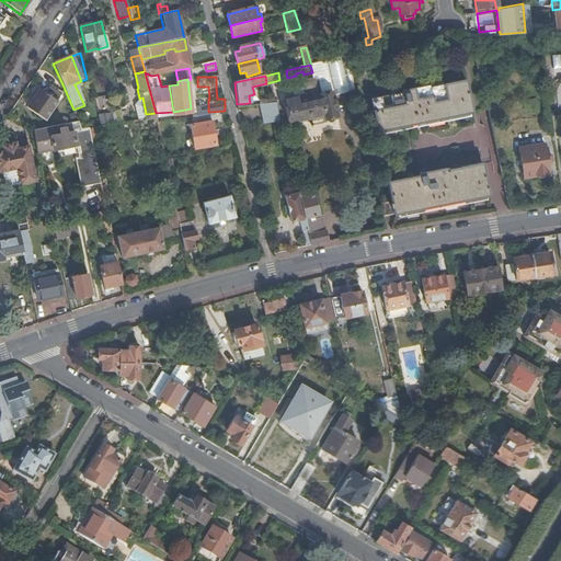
[(370,96),(377,129),(471,113),(466,79),(431,86),(430,84),(403,89),(403,90),(370,96)]
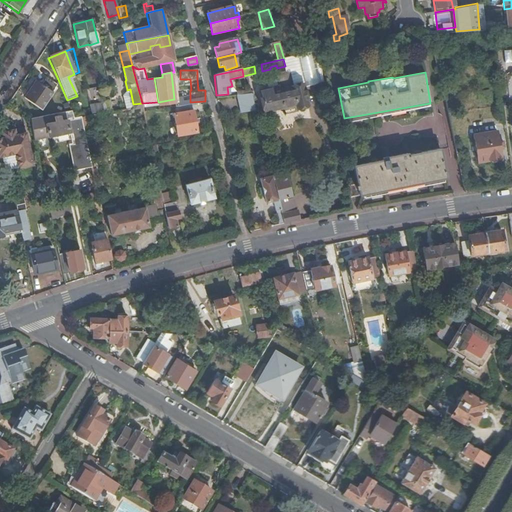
[(50,94),(33,83),(21,100),(39,111),(50,94)]
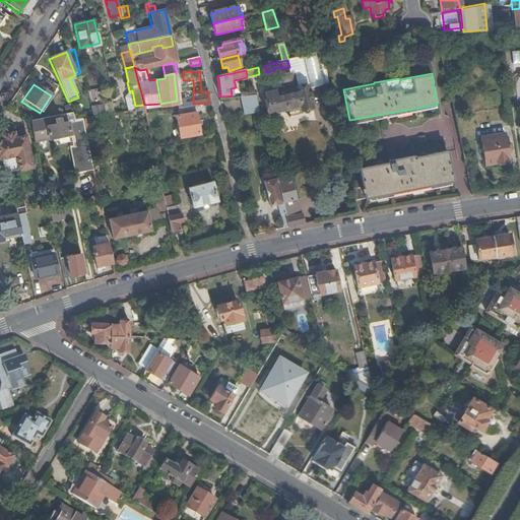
[(311,107),(305,85),(280,91),(280,88),(261,93),(266,115),(298,108),(299,111),(311,107)]
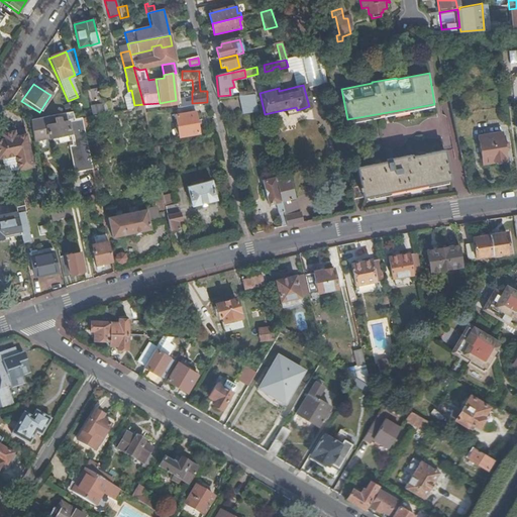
[(247,96),(239,96),(243,113),(257,112),(253,96),(247,96)]
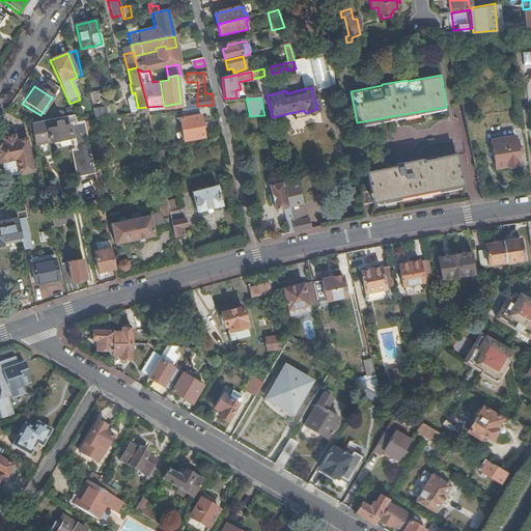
[(106,106),(91,109),(93,116),(108,114),(106,106)]
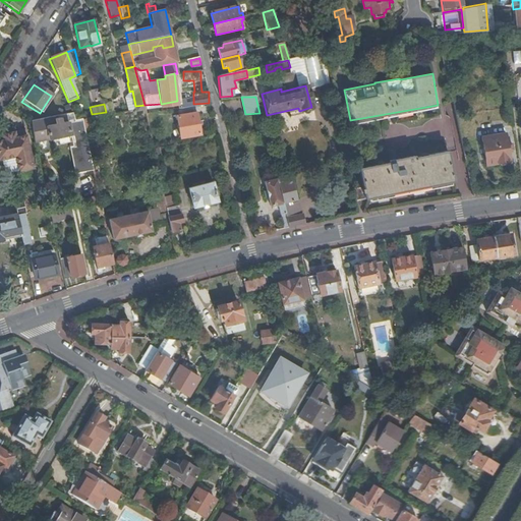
[(195,106),(176,109),(177,116),(196,113),(195,106)]
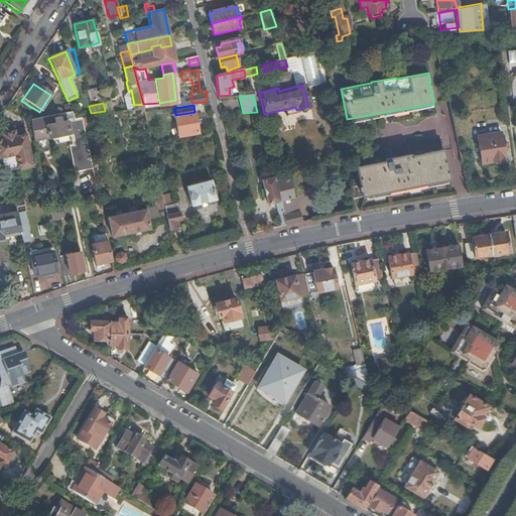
[(198,133),(195,112),(175,115),(178,136),(198,133)]
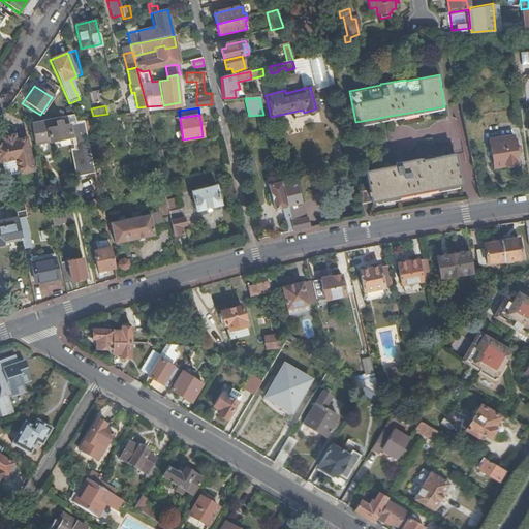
[(89,119),(84,120),(88,138),(93,137),(89,119)]
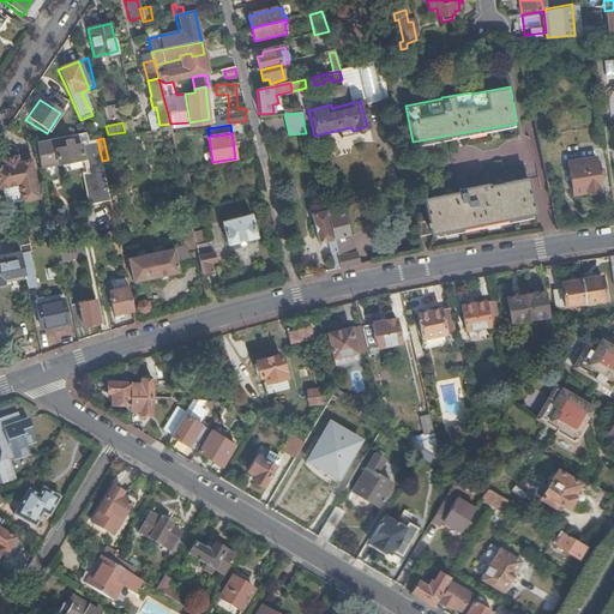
[(566,140),(569,152),(573,193),(589,191),(593,193),(596,193),(599,190),(602,190),(597,154),(587,155),(585,150),(584,138),(566,140)]
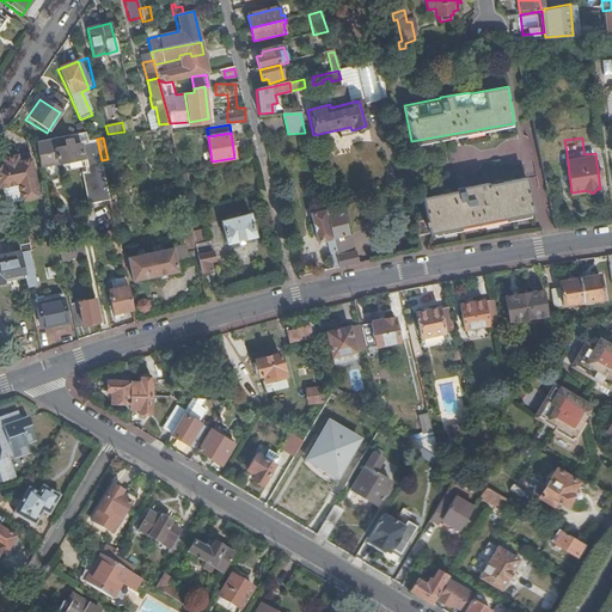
[(66,145),(38,150),(41,167),(85,159),(86,167),(83,169),(90,201),(109,196),(102,160),(97,139),(81,142),(80,140),(66,142),(66,145)]
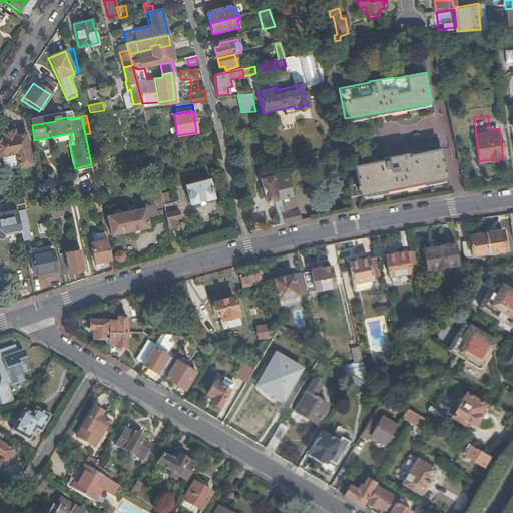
[(4,137),(2,137),(6,156),(15,154),(18,169),(33,166),(26,133),(16,135),(15,132),(3,134),(4,137)]
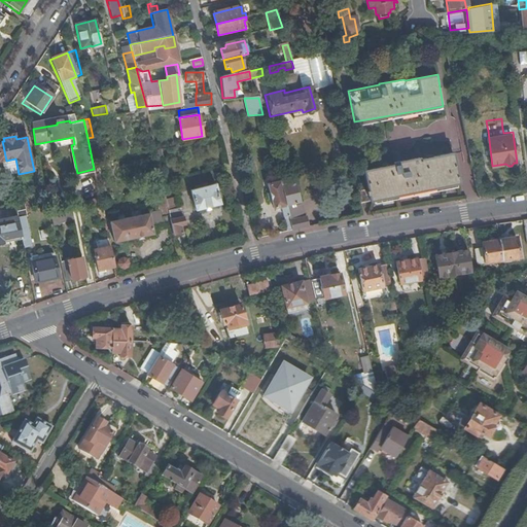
[(455,183),(457,183),(452,153),(419,160),(418,157),(393,162),(393,165),(363,170),(366,189),(357,191),(359,203),(361,202),(455,183)]
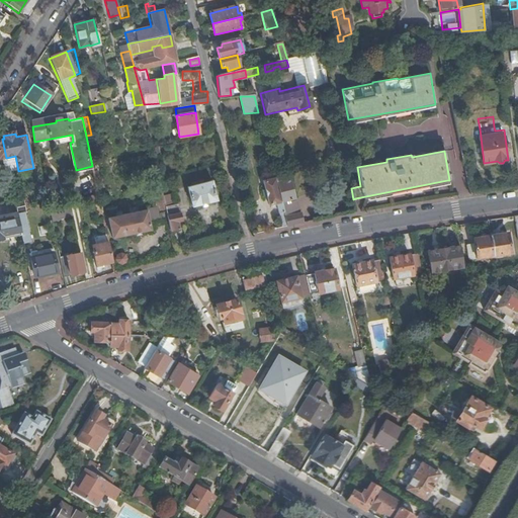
[(276,203),(282,228),(287,227),(284,217),(281,202),(276,182),(275,178),(263,181),(268,205),(276,203)]
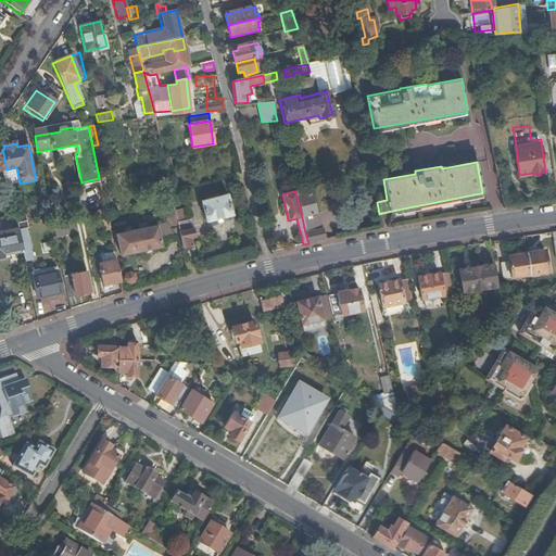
[(310,192),(297,196),(302,217),(315,214),(310,192)]
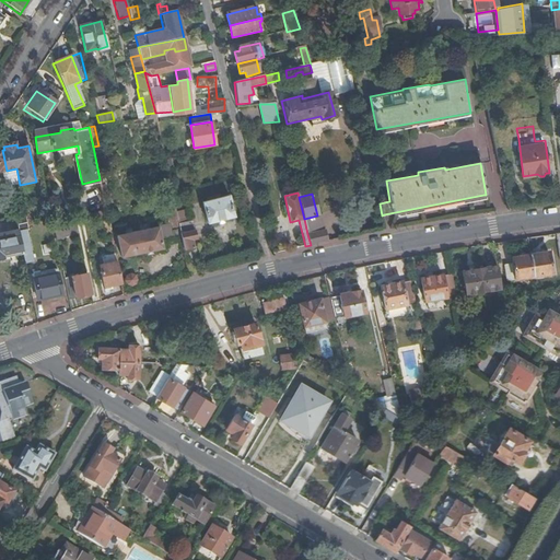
[(384,214),(385,218),(483,198),(483,195),(384,214)]
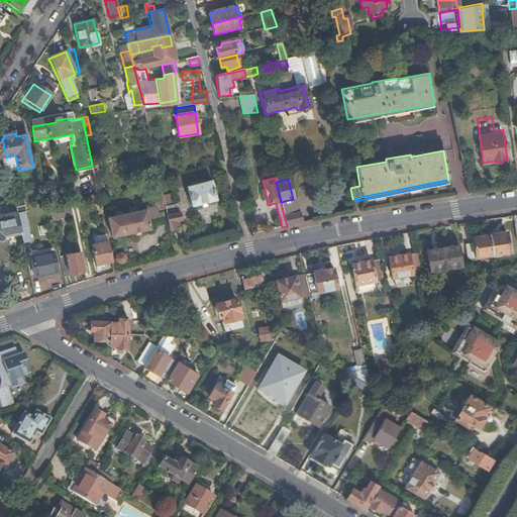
[(186,187),(191,206),(215,199),(210,181),(186,187)]
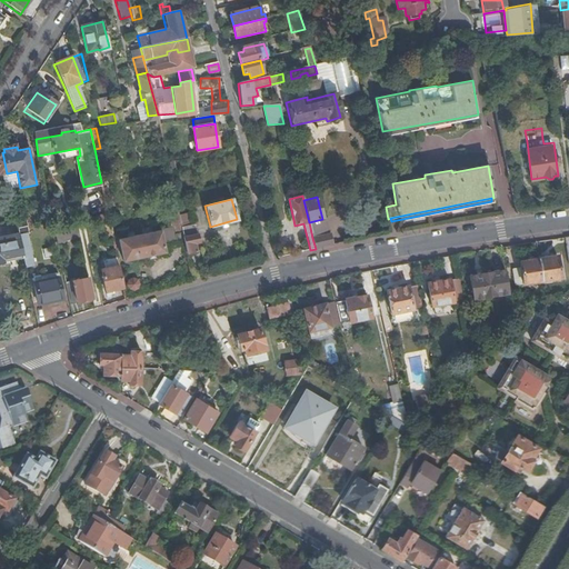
[(178,212),(177,207),(169,208),(170,218),(178,217),(178,212)]
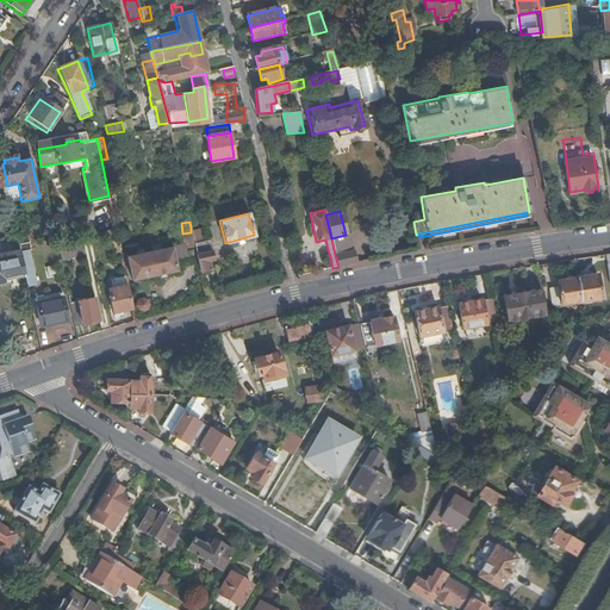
[(200,230),(191,232),(193,244),(203,242),(200,230)]
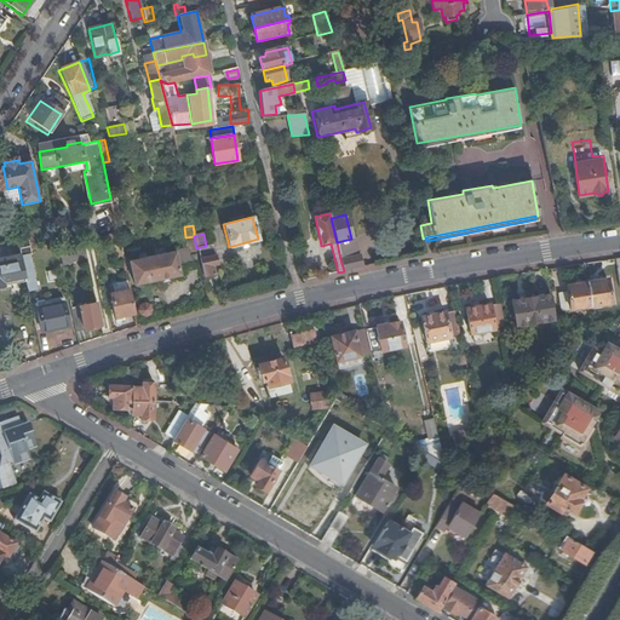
[(194,236),(185,237),(188,248),(128,262),(133,285),(179,275),(178,268),(191,265),(189,256),(197,253),(196,248),(194,236)]
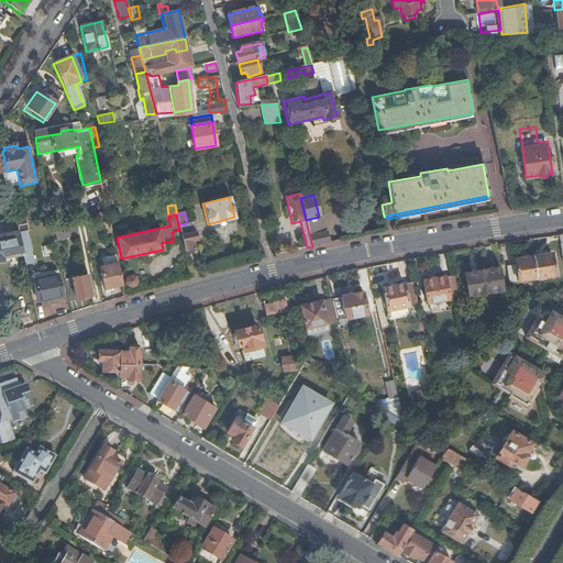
[(306,220),(309,235),(322,232),(319,217),(306,220)]
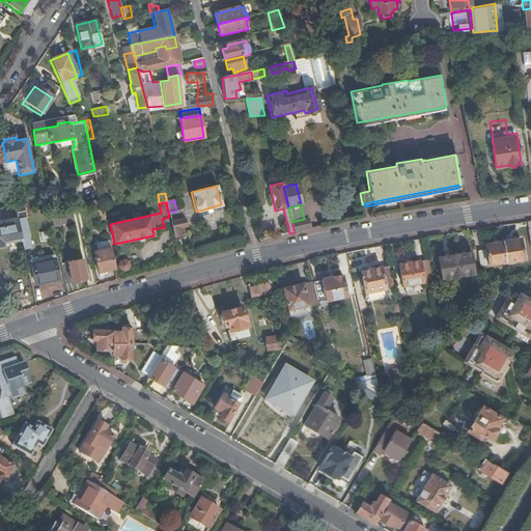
[(0,208),(0,221),(17,218),(15,206),(0,208)]
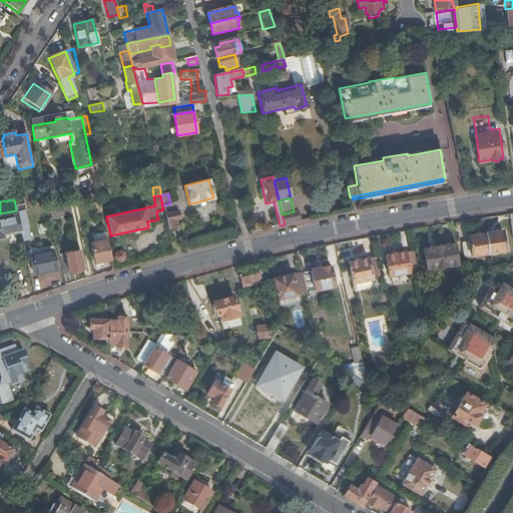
[(164,213),(177,210),(176,202),(170,203),(162,205),(163,209),(164,213)]
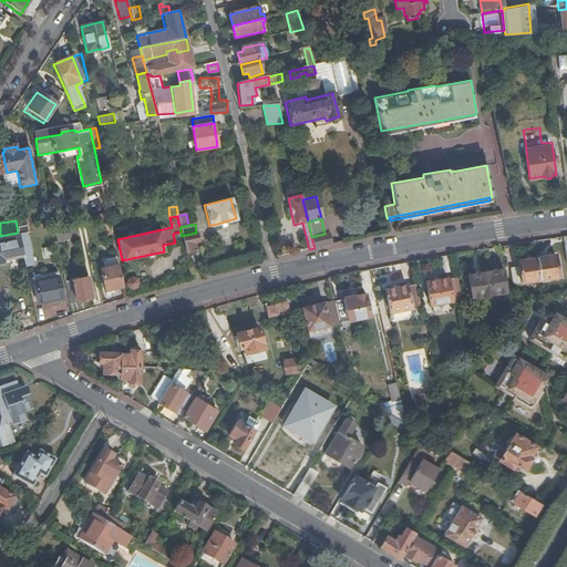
[(78,227),(54,234),(55,240),(79,234),(78,227)]
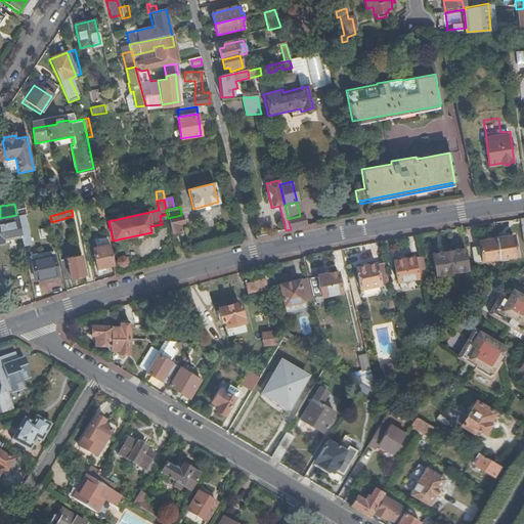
[(167,214),(160,216),(162,224),(169,222),(168,218),(167,214)]
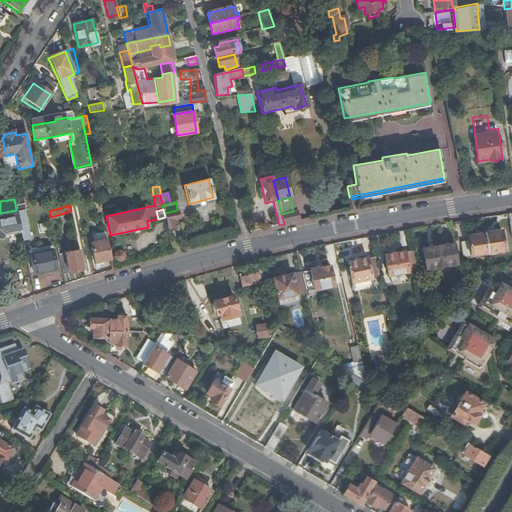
[(2,232),(20,229),(20,227),(17,211),(16,210),(0,213),(0,235),(2,235),(2,232)]
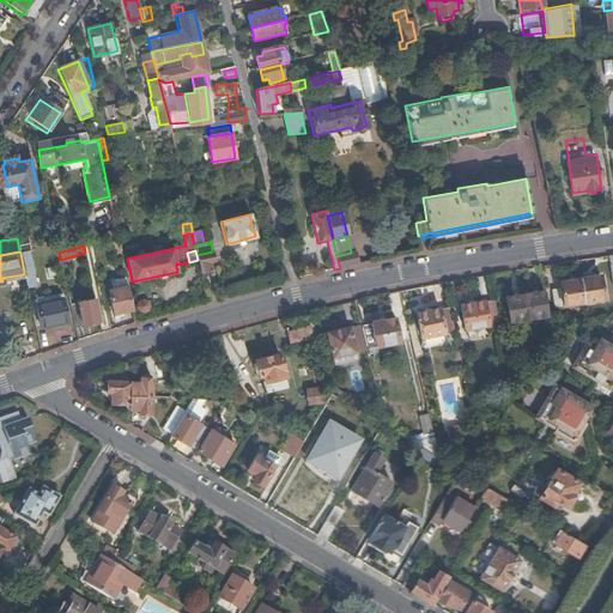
[(24,272),(32,271),(29,252),(20,253),(24,272)]
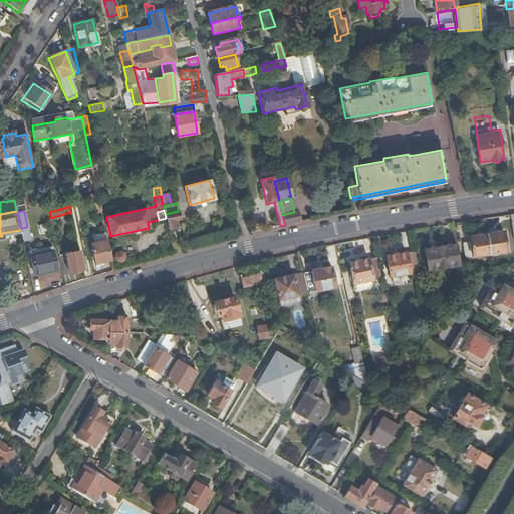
[(166,218),(168,229),(178,227),(176,221),(180,220),(178,211),(165,214),(166,218)]
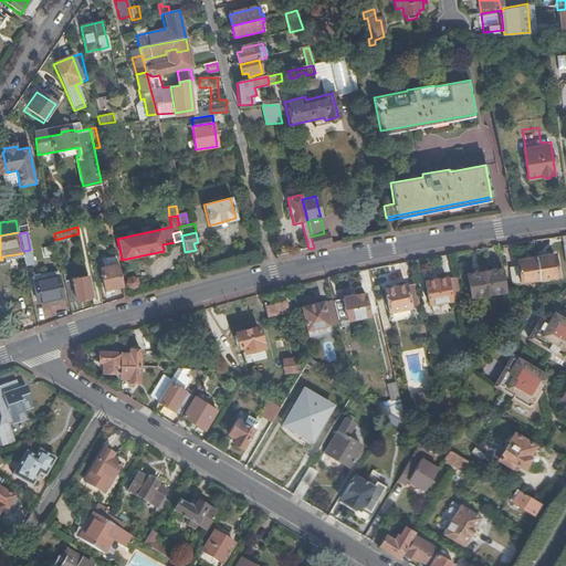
[(311,237),(314,248),(327,244),(324,233),(311,237)]
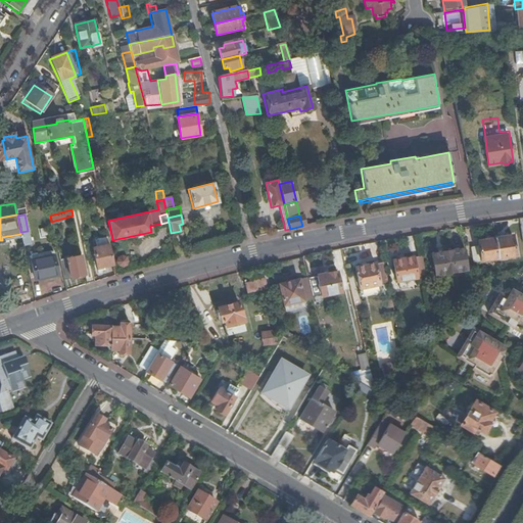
[(20,234),(24,246),(31,244),(28,231),(20,232),(20,234)]
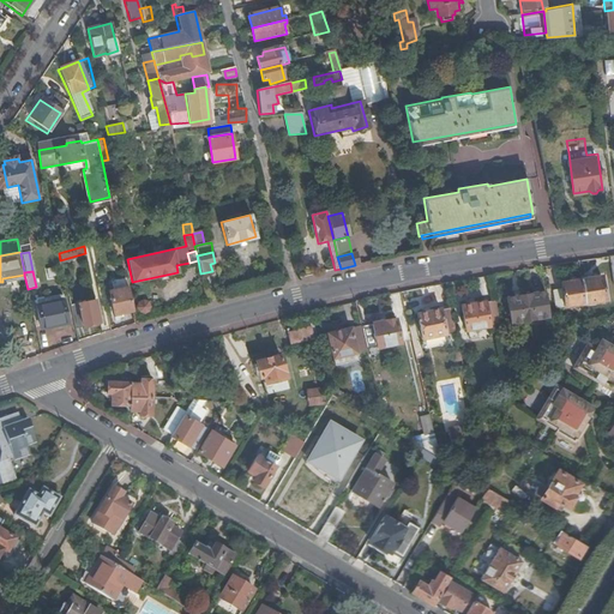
[(601,277),(581,280),(584,304),(605,301),(601,277)]
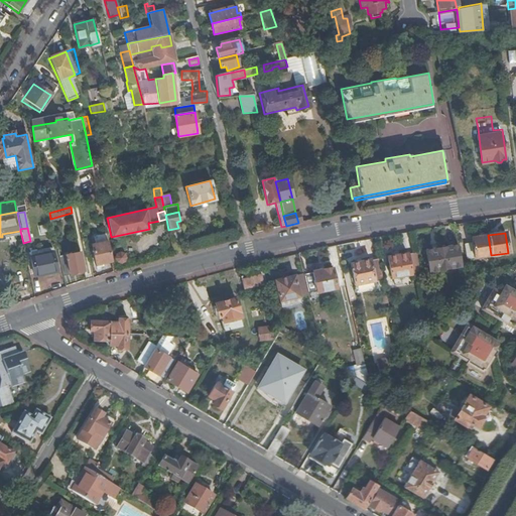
[(491,255),(488,235),(481,236),(477,237),(471,238),(472,243),(463,244),(465,259),(491,255)]
